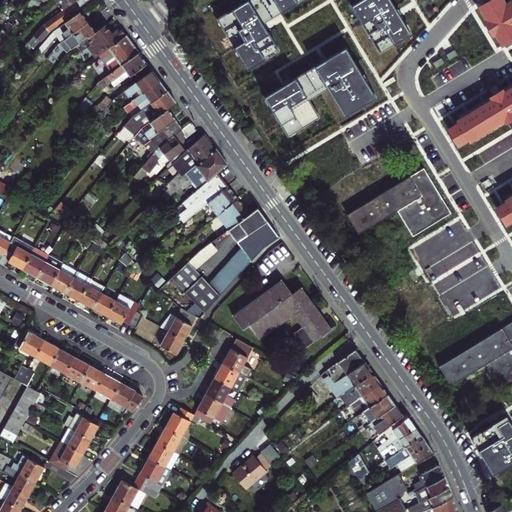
[(41,22),(26,40),(32,45),(38,37),(39,38),(48,28),(74,11),(73,10),(87,0),(73,0),(68,4),(60,9),(41,22)]
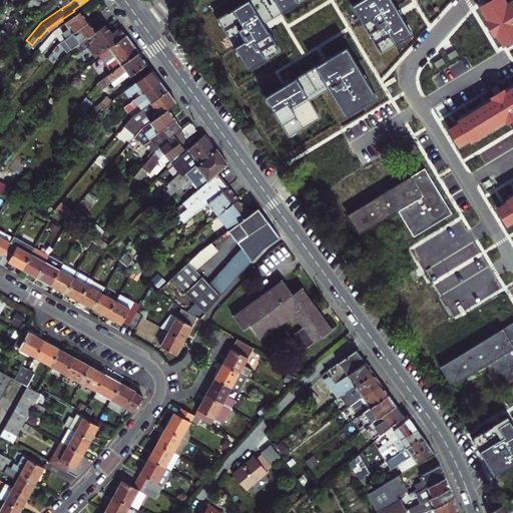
[(68,4),(73,0),(53,0),(60,9),(68,4)]
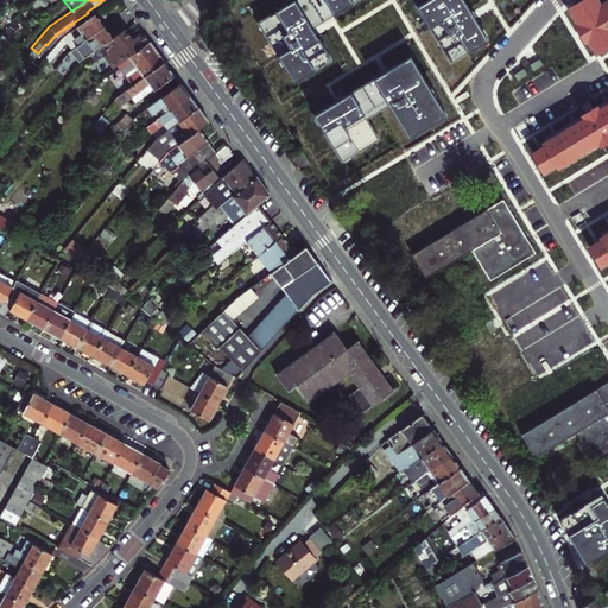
[(350,0),(289,0),(257,20),(291,77),(325,57),(306,26),(350,0)]
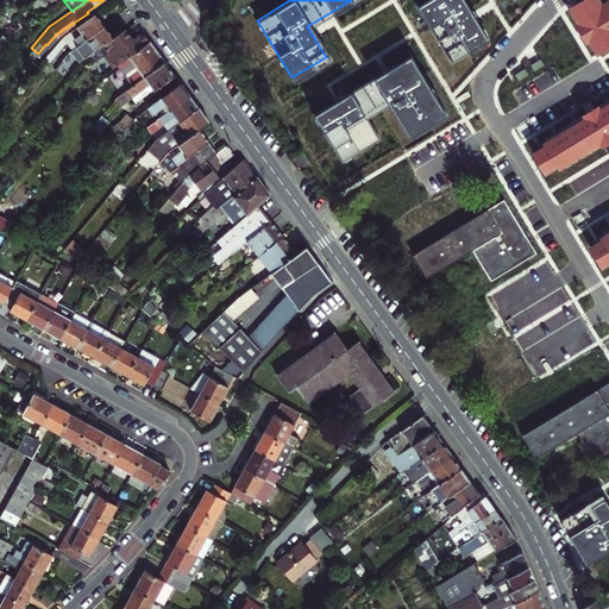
[(460,0),(421,0),(414,5),(446,61),(484,38),(460,0)]
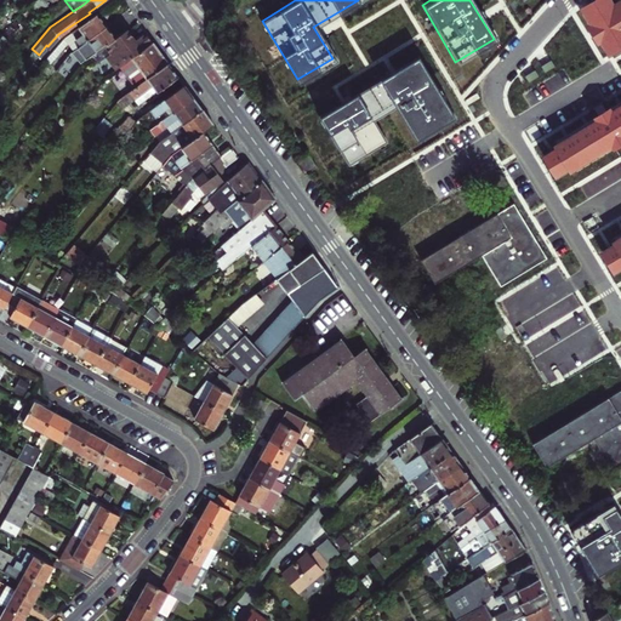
[(620,5),(616,7),(611,0),(597,0),(585,7),(611,51),(620,45),(620,5)]
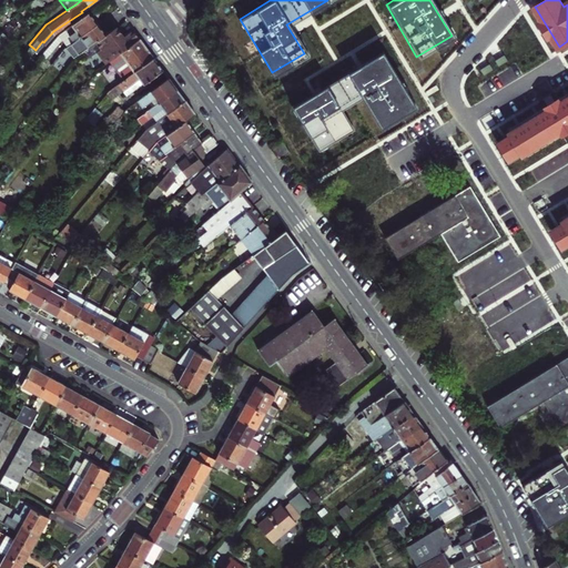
[(75,38),(98,22),(93,17),(90,11),(54,36),(43,49),(48,52),(63,33),(67,32),(70,38),(73,36),(75,38)]
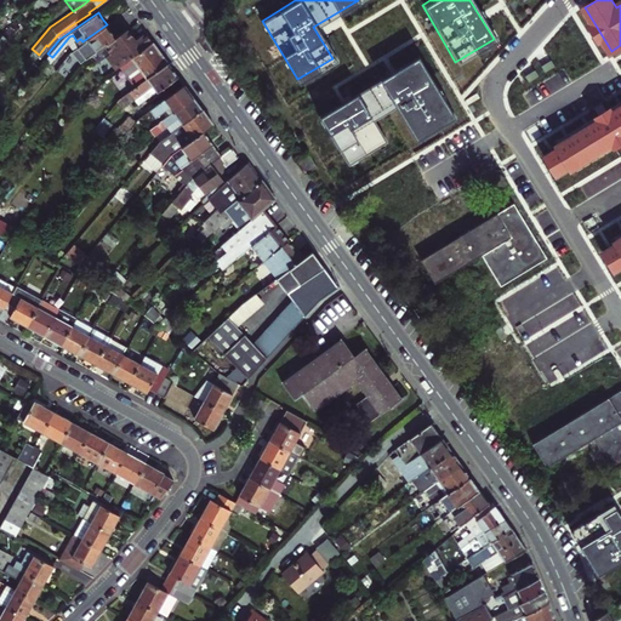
[(103,45),(115,38),(110,30),(107,24),(83,41),(73,49),(81,61),(103,45)]
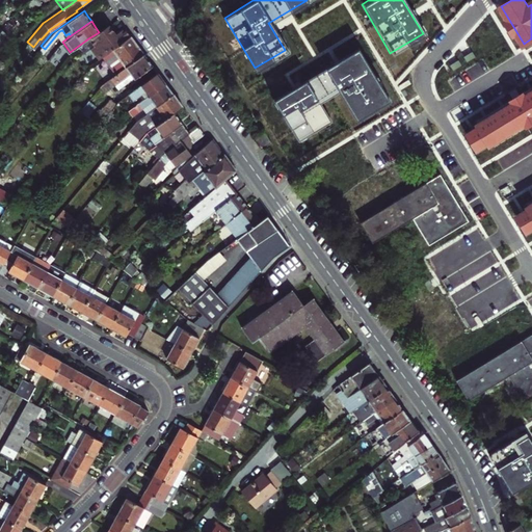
[(114,48),(134,34),(130,28),(128,26),(120,31),(113,22),(99,32),(88,38),(101,57),(105,54),(114,48)]
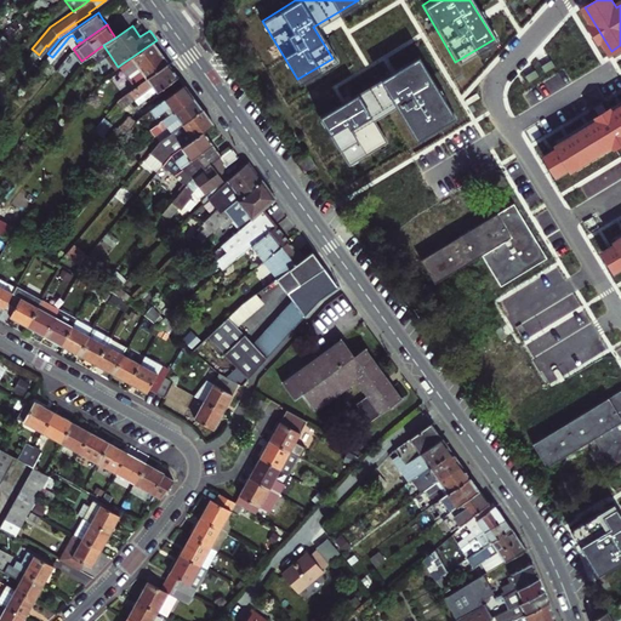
[(157,40),(134,56),(123,63),(138,84),(149,77),(171,61),(164,50),(157,40)]
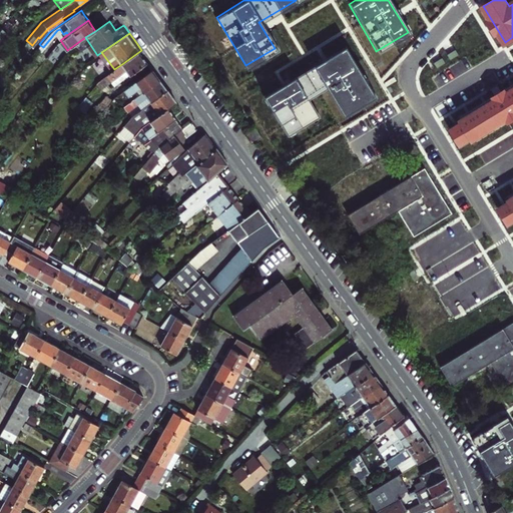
[(344,46),(260,96),(284,135),(317,115),(307,99),(326,87),(343,114),(374,96),(344,46)]
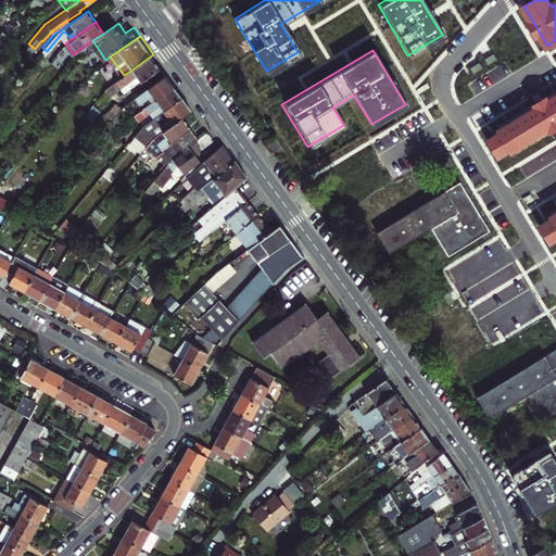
[(116,80),(121,88),(126,85),(128,88),(141,78),(149,88),(167,73),(161,64),(153,54),(134,68),(124,75),(116,80)]
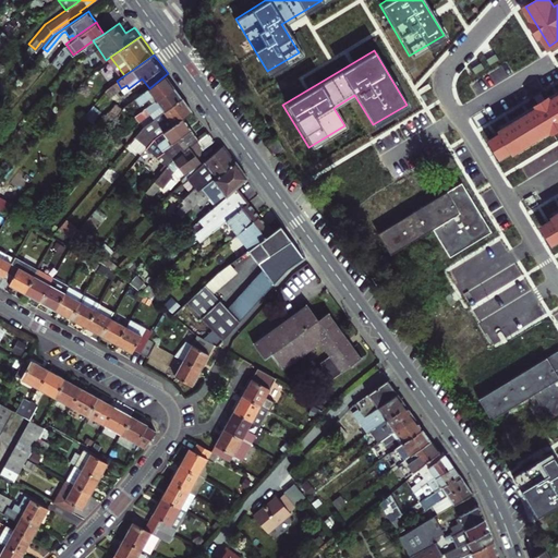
[(153,102),(177,85),(172,80),(168,73),(149,88),(136,97),(129,102),(124,106),(121,110),(125,114),(132,110),(133,111),(149,99),(153,102)]
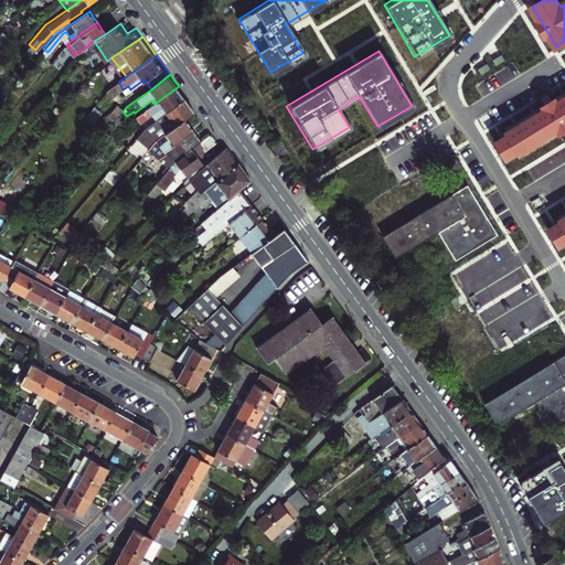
[(110,87),(107,92),(113,96),(123,89),(118,82),(110,87)]
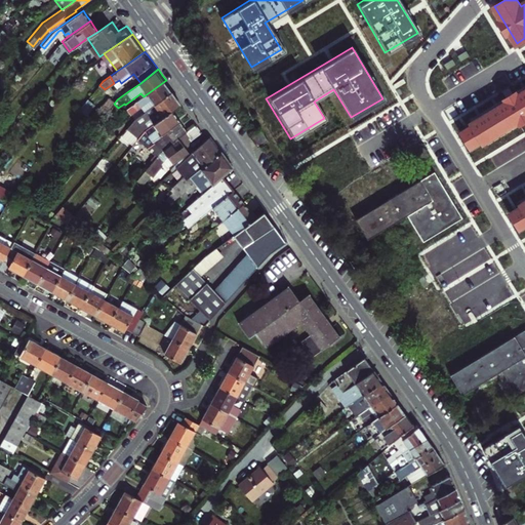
[(150,99),(154,106),(173,90),(170,85),(166,80),(144,96),(127,109),(126,111),(129,115),(150,99)]
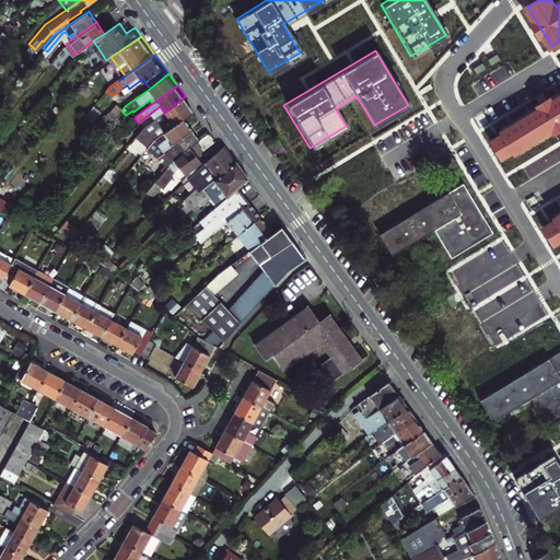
[(125,96),(129,103),(137,97),(132,91),(125,96)]
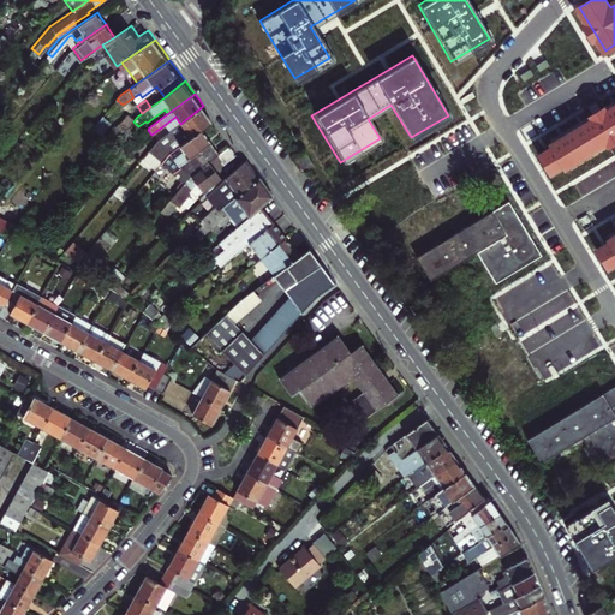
[(543,150),(554,168),(566,161),(567,165),(610,137),(613,139),(614,138),(614,102),(608,107),(607,105),(596,111),(597,114),(553,141),(555,144),(543,150)]
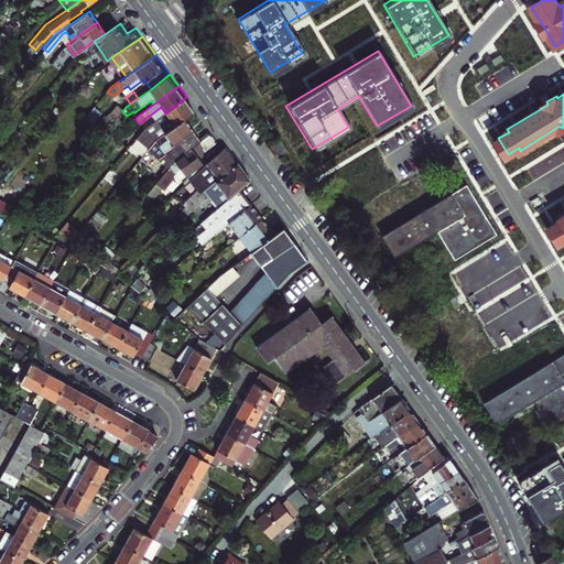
[(192,104),(186,97),(165,114),(147,127),(137,139),(150,150),(159,139),(167,132),(187,118),(197,110),(192,104)]
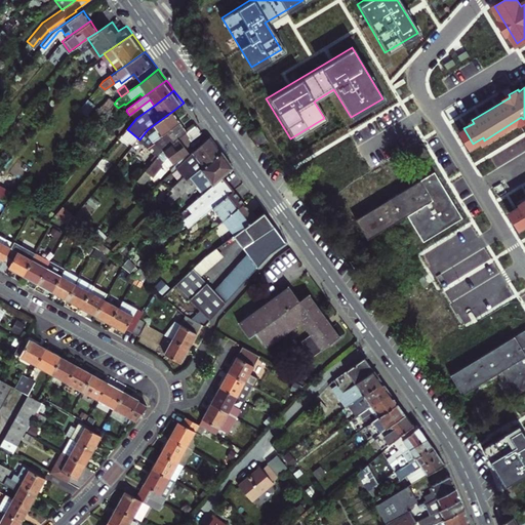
[(182,120),(174,110),(156,123),(148,129),(139,139),(150,148),(169,130),(175,140),(178,138),(189,130),(182,120)]
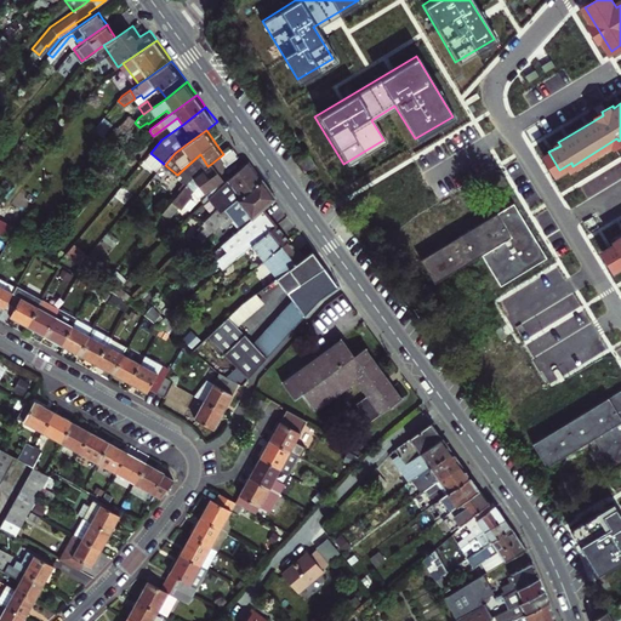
[(237,153),(233,147),(223,154),(211,164),(212,164),(195,177),(205,191),(223,178),(217,170),(224,165),(226,166),(239,158),(237,153)]
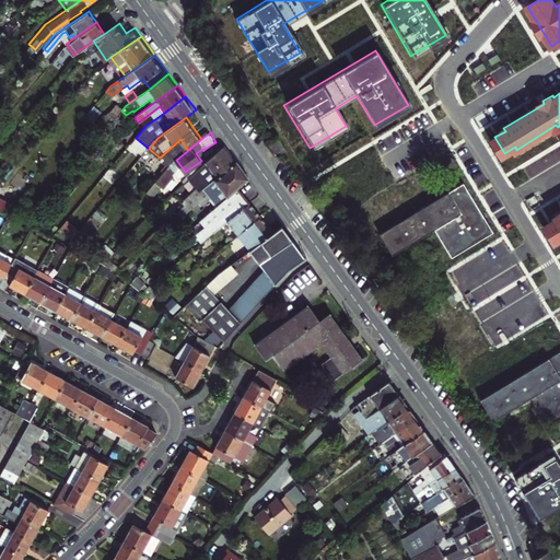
[(189,177),(198,188),(201,186),(205,188),(237,160),(231,151),(224,142),(189,177)]
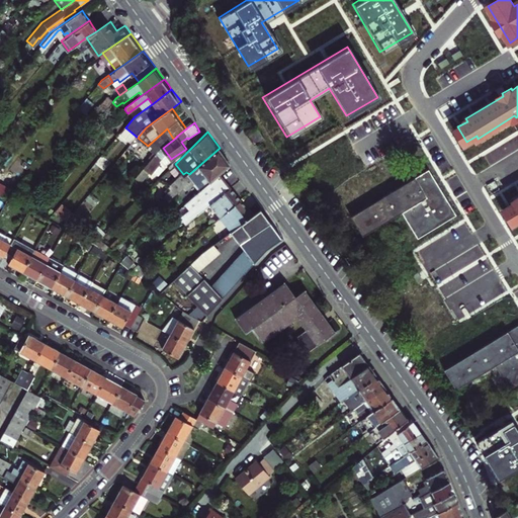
[(251,133),(244,139),(250,147),(257,140),(251,133)]
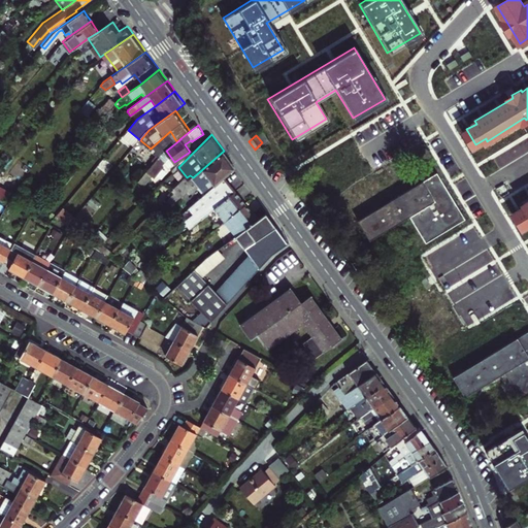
[(230,159),(224,151),(193,177),(190,175),(187,177),(170,191),(174,196),(168,202),(171,207),(189,193),(190,195),(199,188),(203,185),(202,183),(208,178),(215,187),(225,178),(236,168),(230,159)]
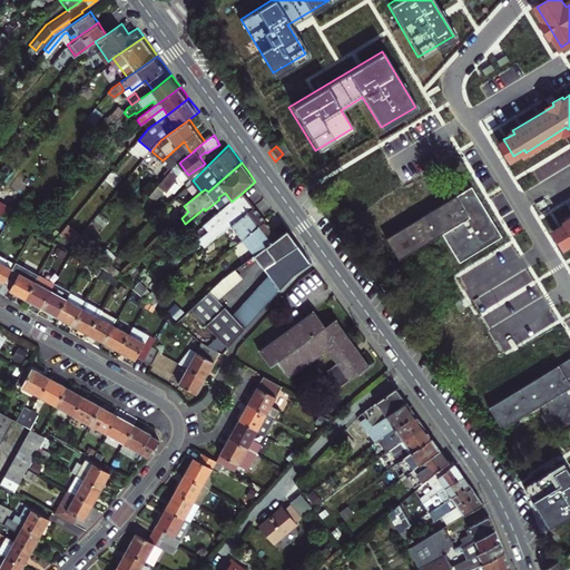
[(179,178),(168,188),(172,193),(183,184),(179,178)]
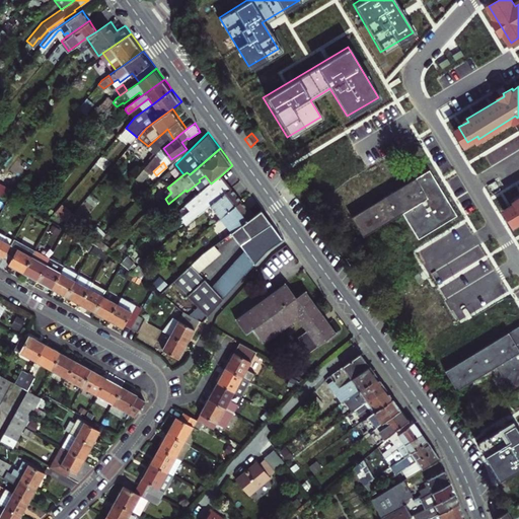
[(432,169),(354,216),(366,235),(404,212),(420,237),(459,214),(432,169)]
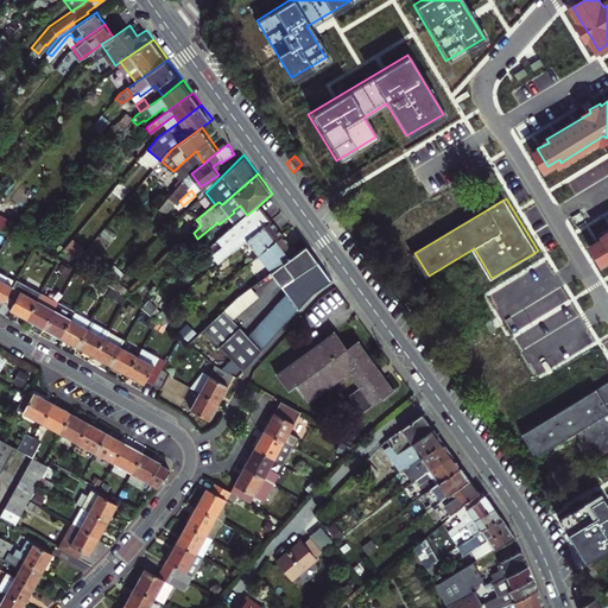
[(266,213),(259,206),(247,215),(236,226),(226,235),(219,241),(225,248),(215,258),(221,265),(242,246),(272,221),(266,213)]
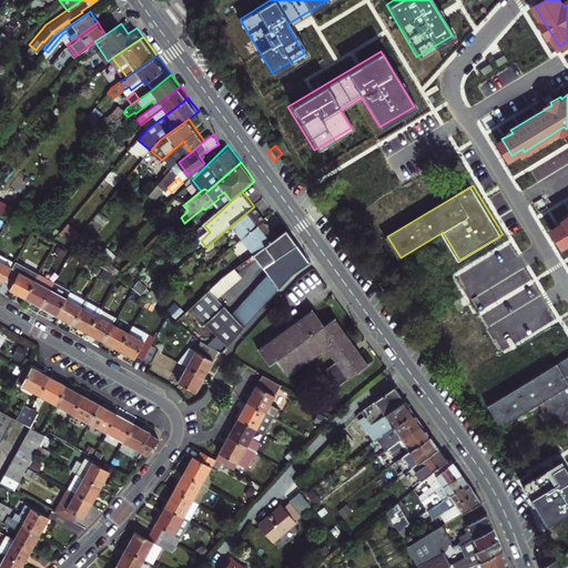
[(217,196),(219,199),(214,202),(221,211),(231,201),(224,192),(217,196)]
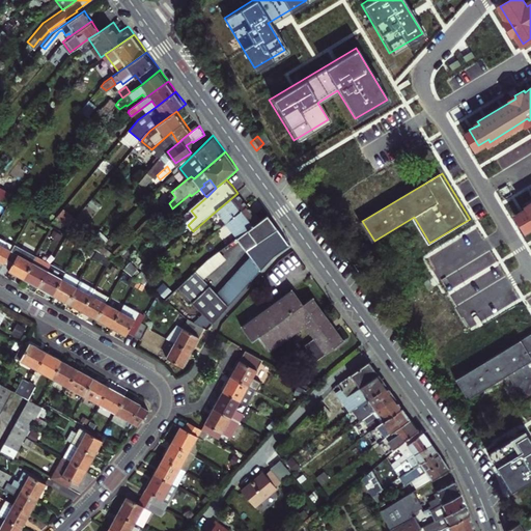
[(0,200),(4,202),(10,194),(0,189),(0,200)]
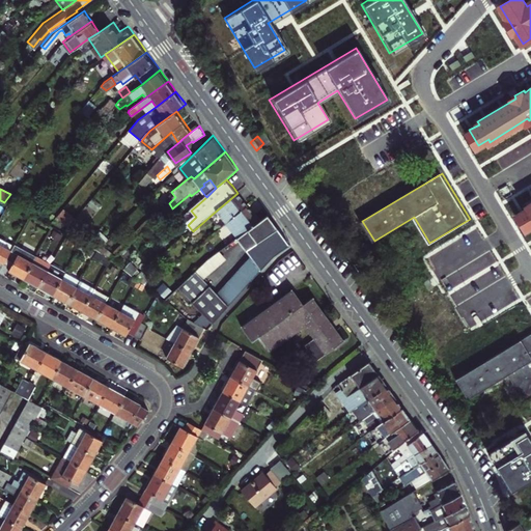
[(221,226),(247,204),(243,199),(238,193),(212,215),(221,226)]
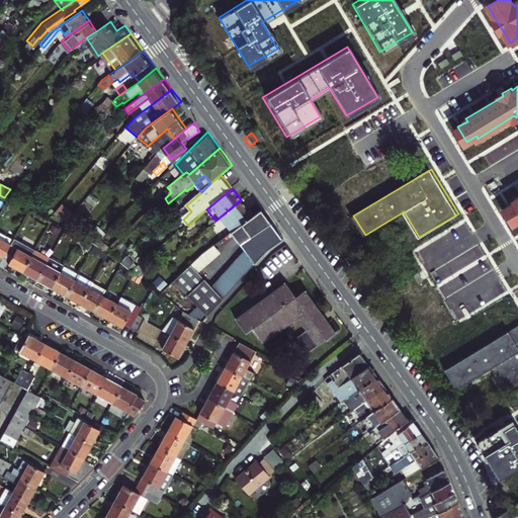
[(90,193),(85,198),(90,202),(95,197),(90,193)]
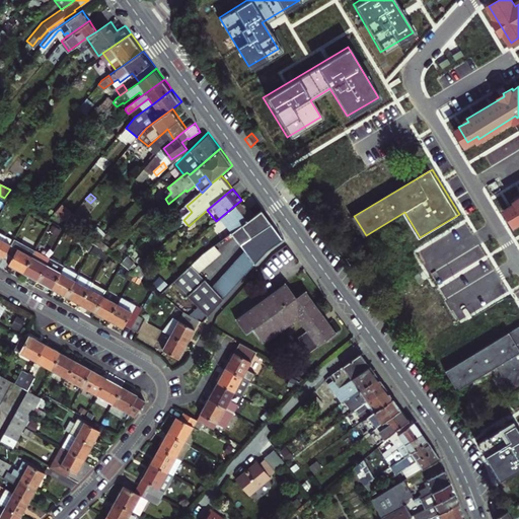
[(506,210),(515,225),(518,222),(518,198),(514,202),(515,204),(506,210)]
